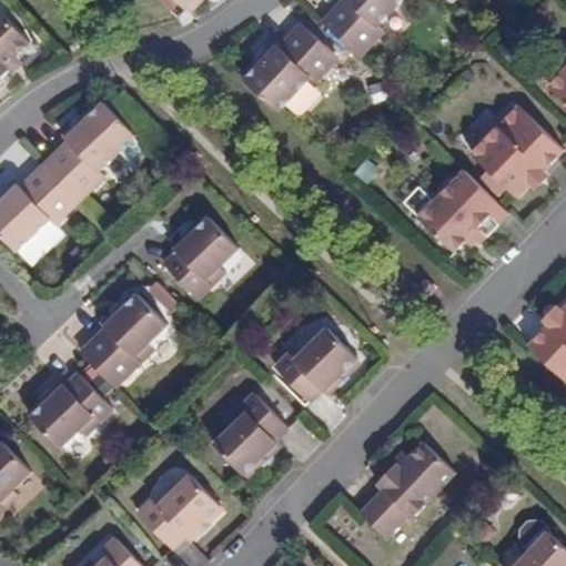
[(343,0),(344,0),(332,13),(355,34),(344,46),(357,59),(382,32),(377,28),(402,0),(343,0)]
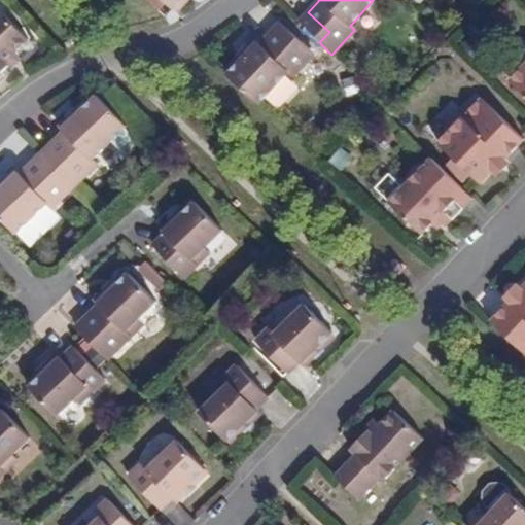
[(329,32),(308,12),(299,22),(319,42),(329,32)]
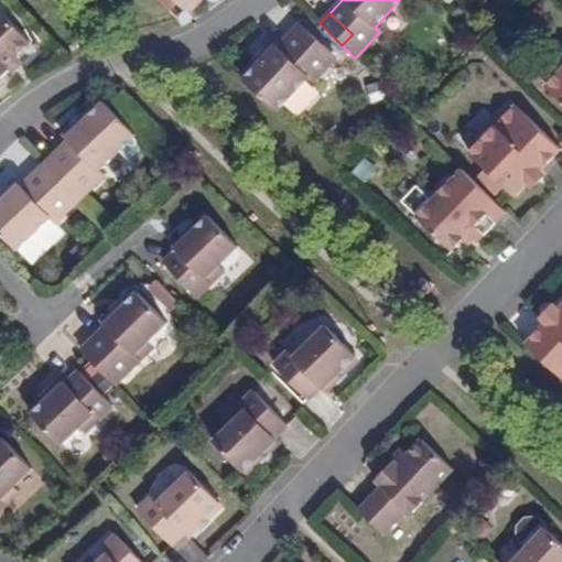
[(319,46),(296,25),(287,35),(310,55),(319,46)]
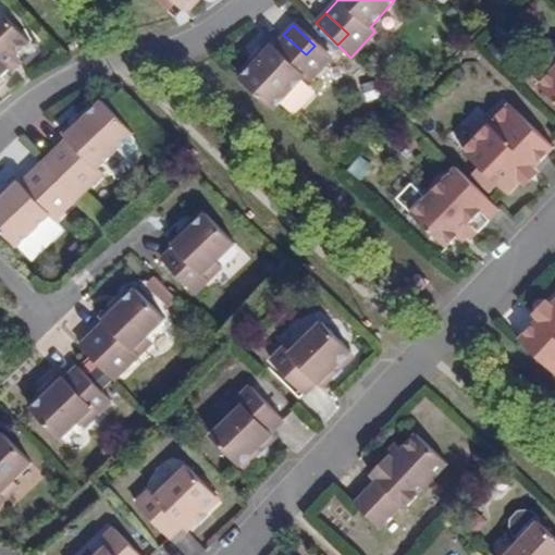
[(253,65),(237,79),(270,110),(301,77),(307,82),(329,60),(315,46),(306,54),(283,35),(262,56),(253,65)]
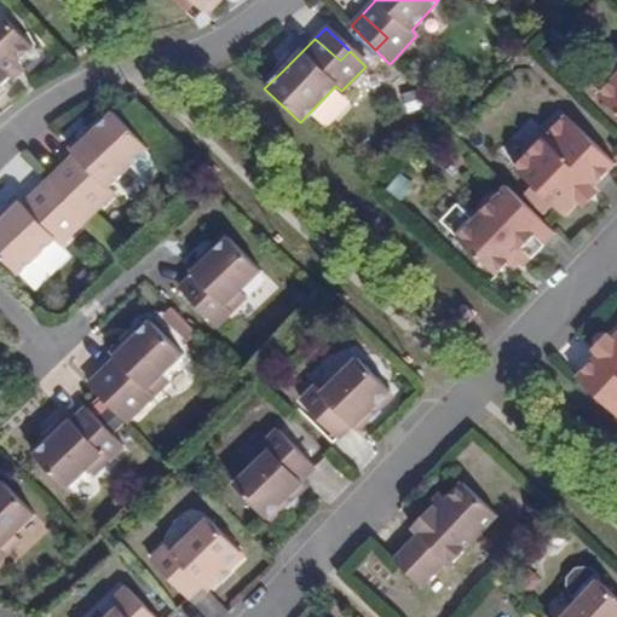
[(286,57),(275,68),(281,73),(292,62),(286,57)]
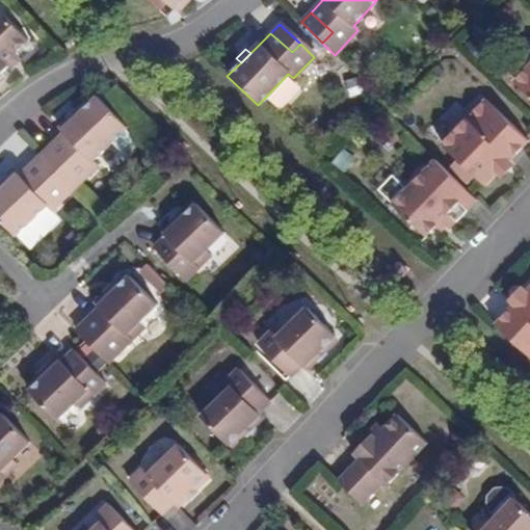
[(529,64),(513,83),(529,99),(529,64)]
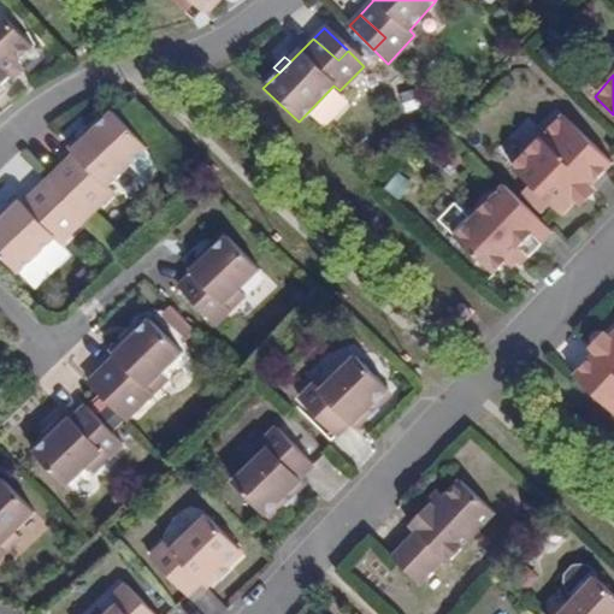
[(69,148),(72,152),(46,177),(53,183),(87,218),(116,192),(108,183),(145,147),(110,110),(89,129),(77,141),(69,148)]
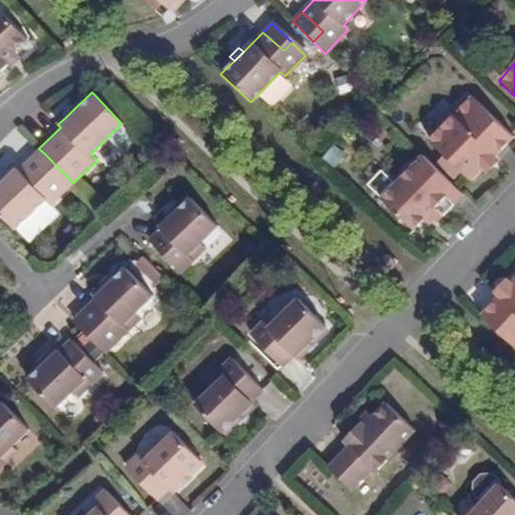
[(427,141),(469,181),(481,169),(476,164),(486,151),(492,157),(511,135),(468,97),(427,141)]
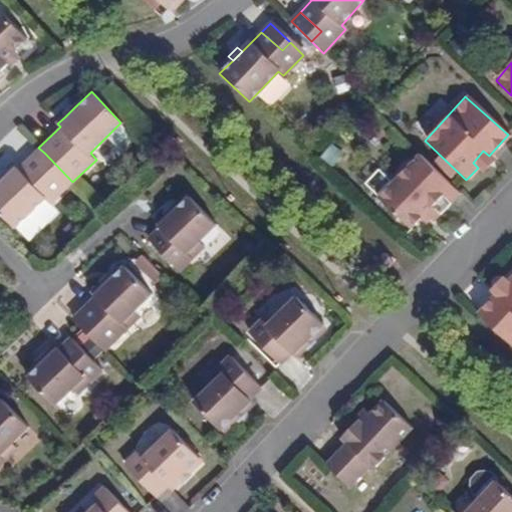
[(71,103),(60,113),(64,117),(74,107),(71,103)]
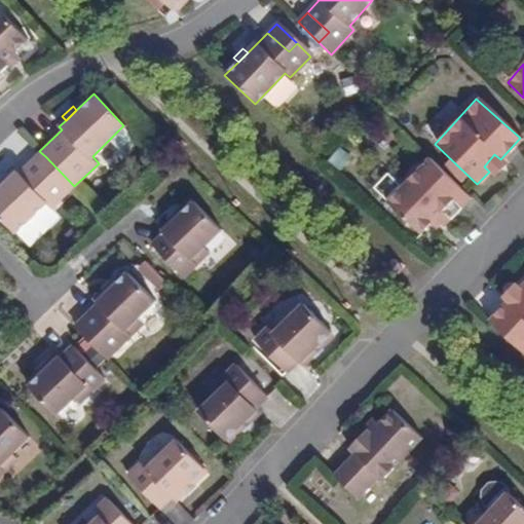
[(330,164),(344,174),(353,157),(339,149),(330,164)]
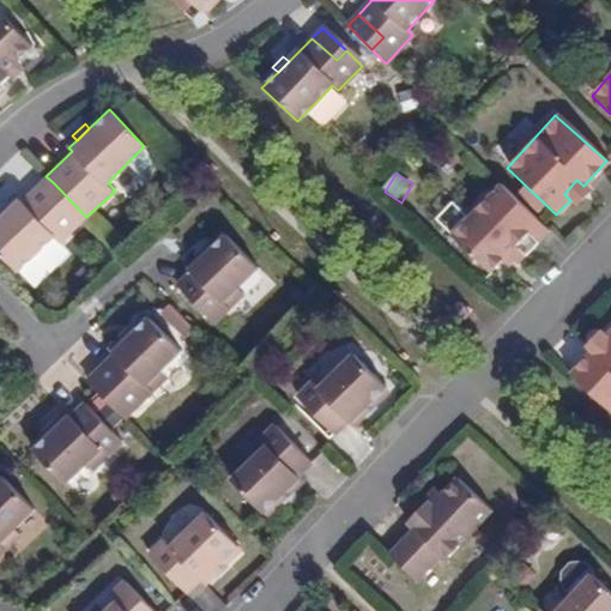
[(86,217),(53,182),(46,176),(20,200),(17,197),(7,206),(0,212),(0,252),(17,268),(53,237),(59,243),(86,217)]
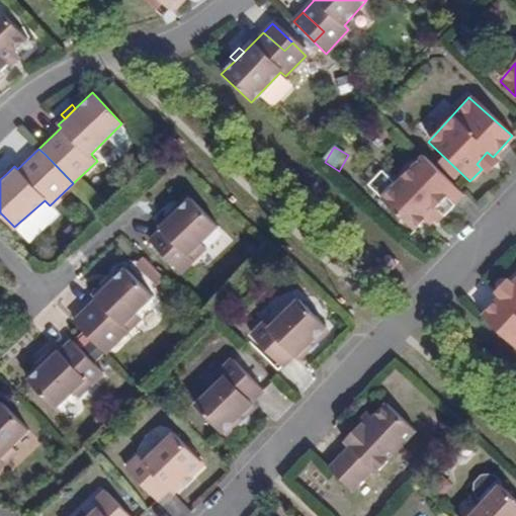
[(485,172),(496,159),(493,157),(487,152),(477,164),(482,169),(485,172)]
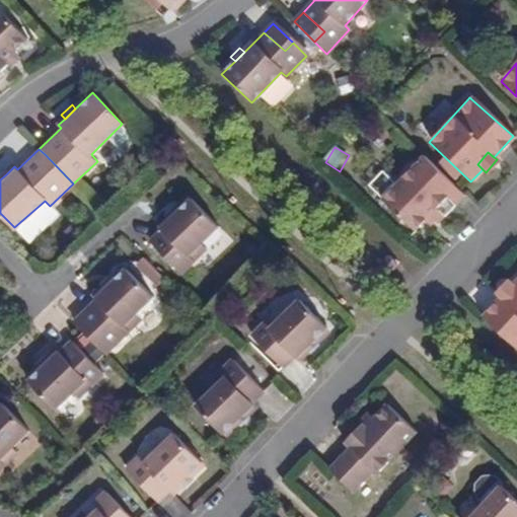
[(431,221),(433,223),(460,193),(421,154),(378,199),(411,231),(419,223),(426,216),(431,221)]
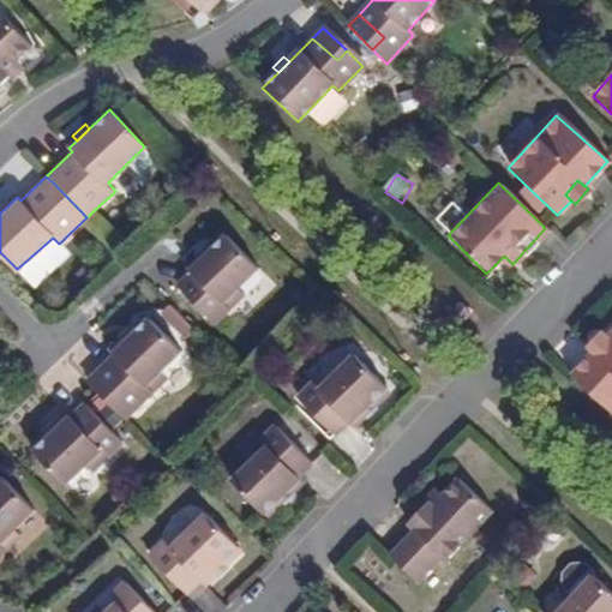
[(258,270),(226,235),(215,245),(204,256),(191,269),(195,273),(180,286),(215,323),(229,310),(225,304),(258,270)]
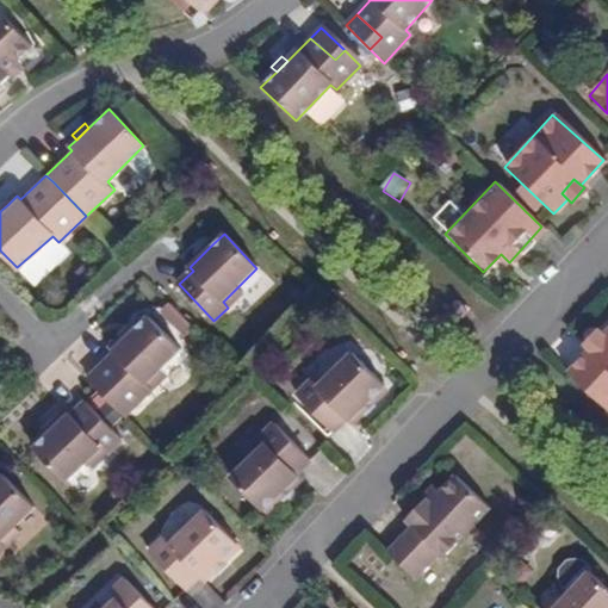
[(209,239),(198,249),(203,254),(213,243),(209,239)]
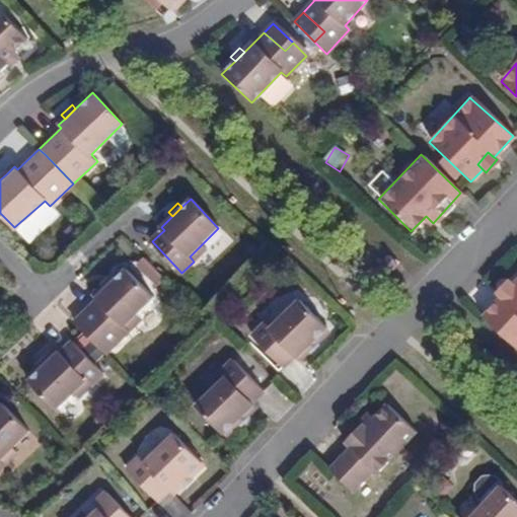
[(419,223),(424,228),(431,221),(426,216),(419,223)]
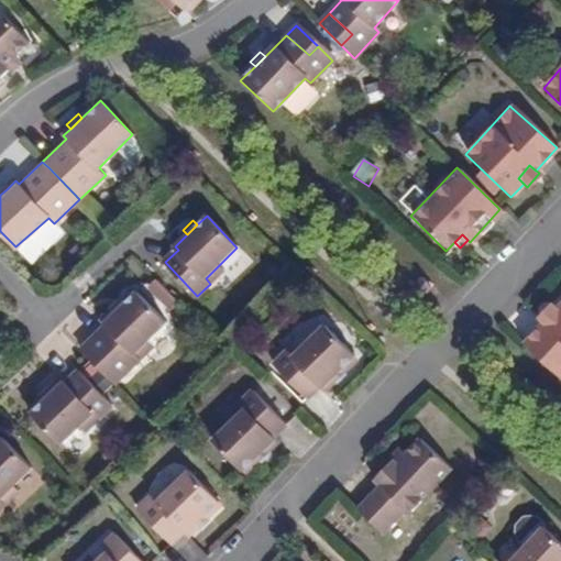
[(130,288),(117,301),(106,311),(98,319),(102,325),(78,347),(109,378),(147,341),(142,336),(160,318),(130,288)]
